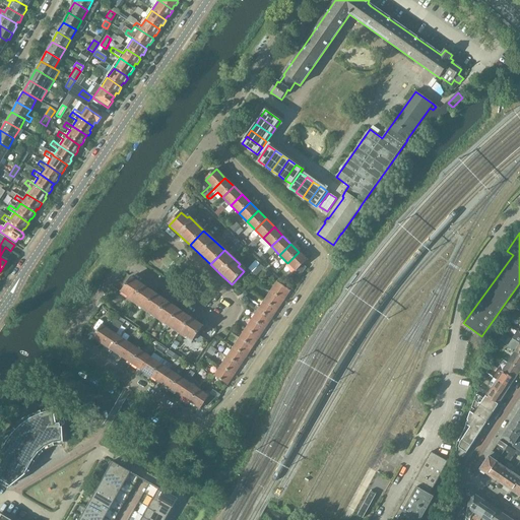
[(299,252),(287,263),(296,271),(303,264),(307,260),(299,252)]
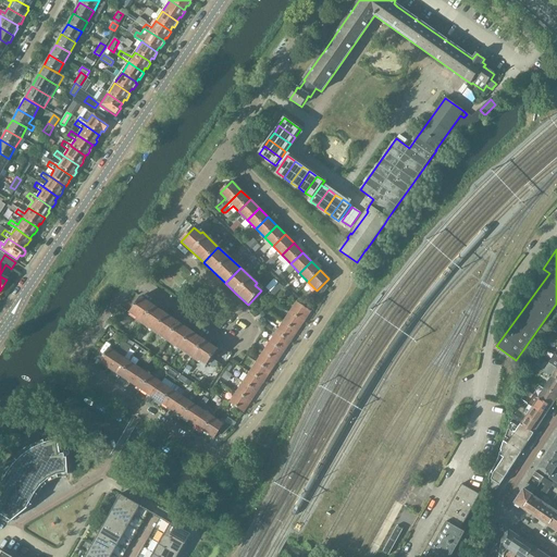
[(327,287),(324,283),(317,291),(314,293),(320,298),(327,287)]
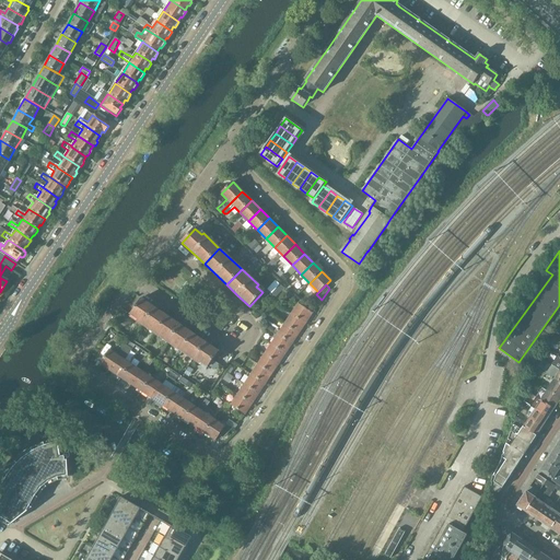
[(137,322),(155,334),(167,316),(141,299),(130,315),(138,319),(137,322)]
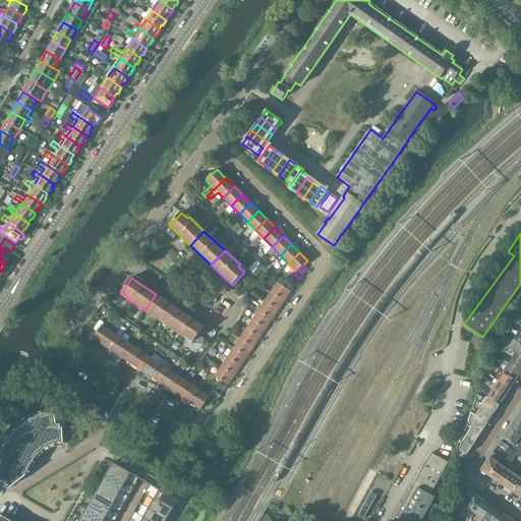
[(271,292),(284,301),(291,292),(278,283),(271,292)]
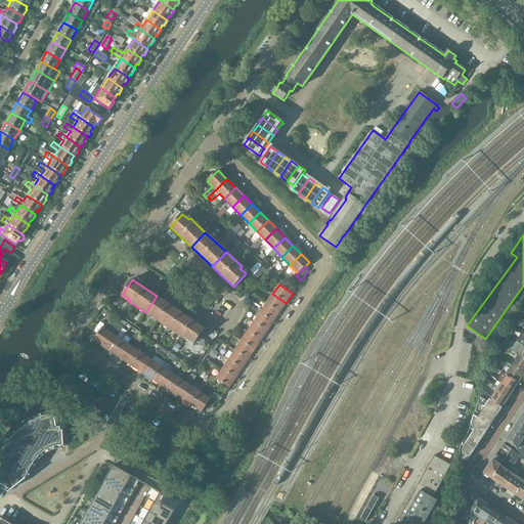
[(272,294),(266,304),(279,312),(286,303),(272,294)]
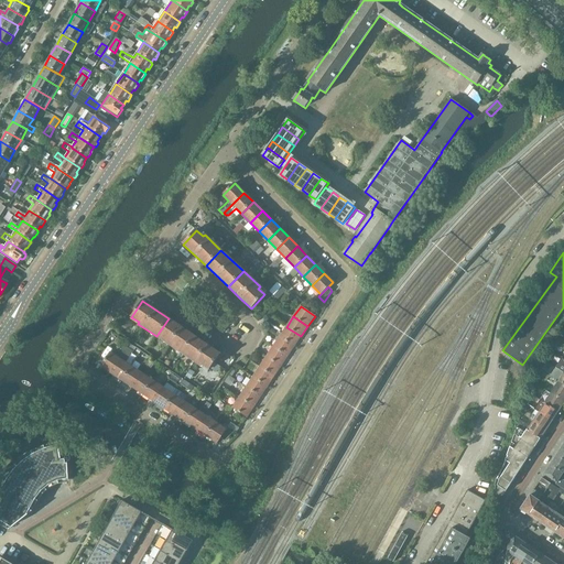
[(156,336),(182,354),(194,336),(169,318),(156,336)]
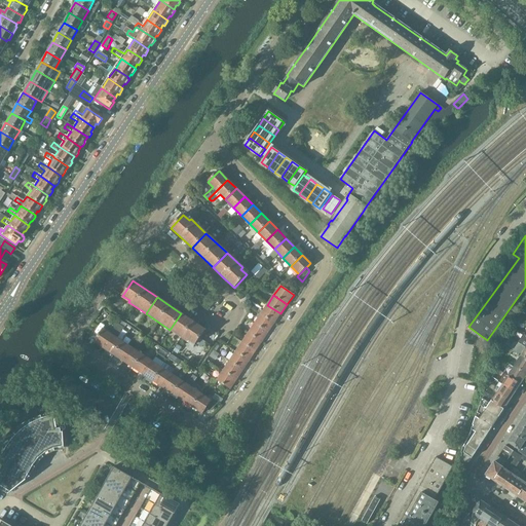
[(267,305),(261,314),(274,323),(280,313),(267,305)]
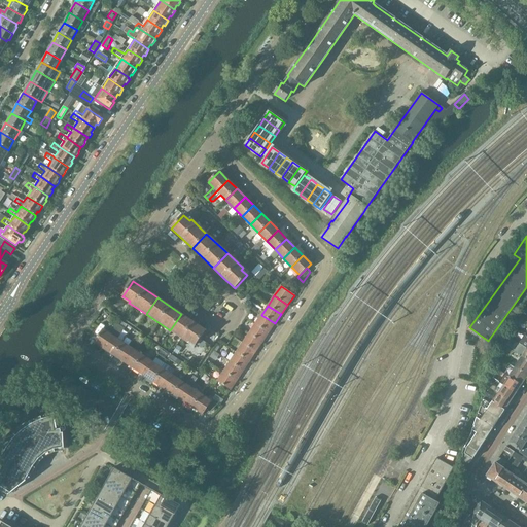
[(170,330),(187,343),(188,341),(196,346),(206,330),(181,314),(170,330)]
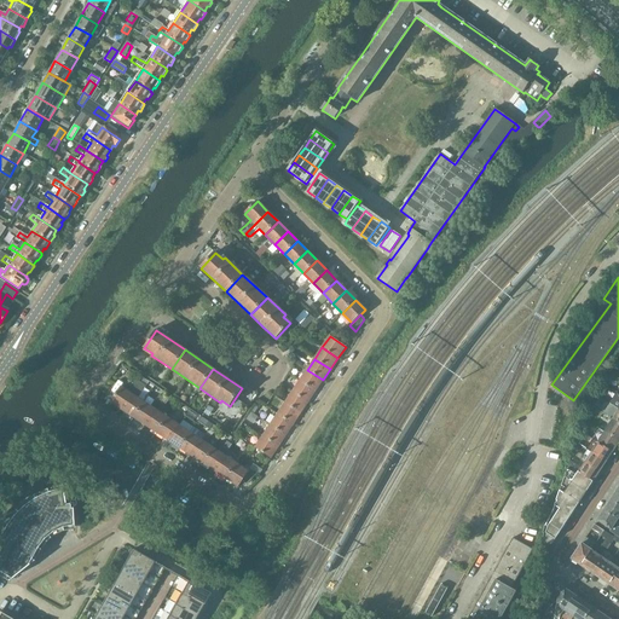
[(307,370),(300,381),(316,392),(323,380),(307,370)]
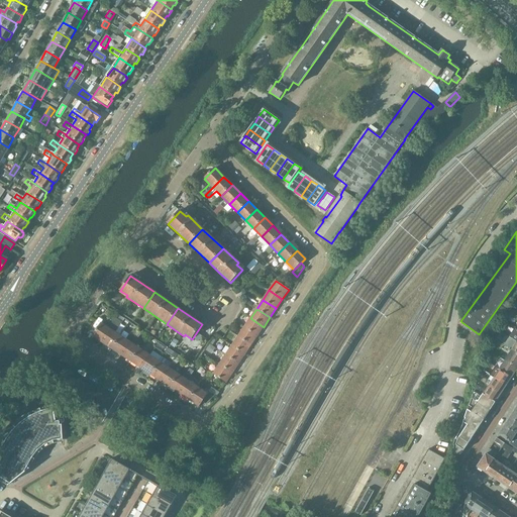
[(250,318),(244,327),(257,336),(264,327),(250,318)]
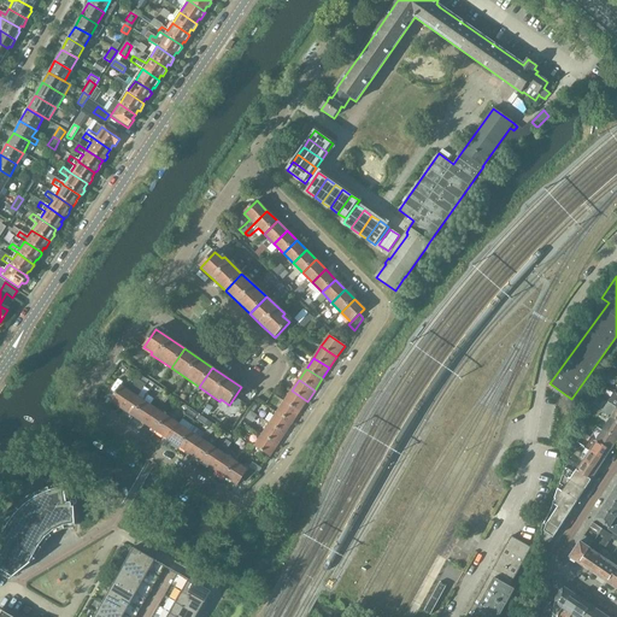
[(111,401),(123,410),(133,394),(121,386),(111,401)]
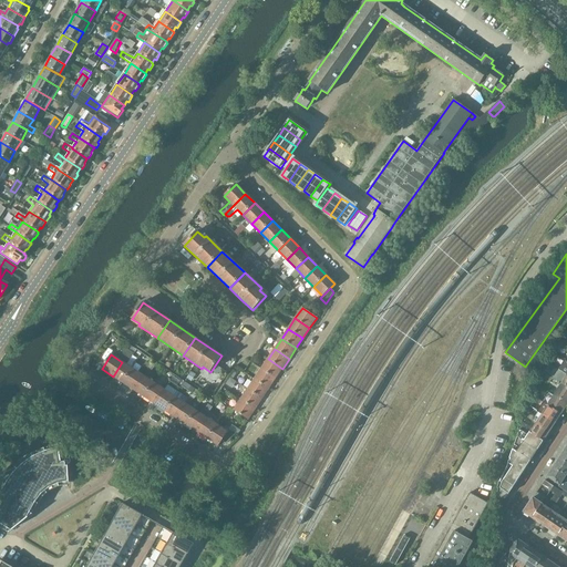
[(268,359),(261,369),(276,379),(282,369),(268,359)]
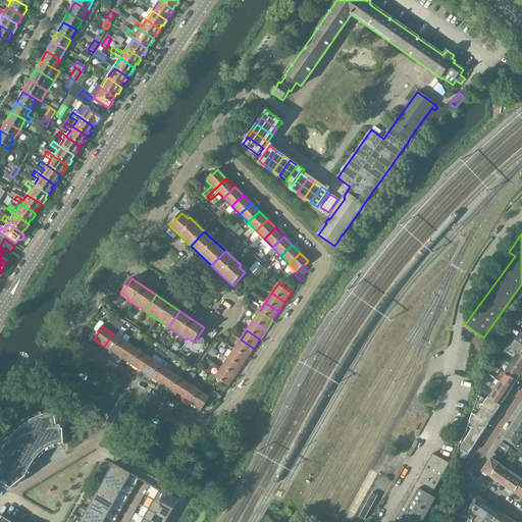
[(104,347),(113,353),(122,340),(112,333),(104,347)]
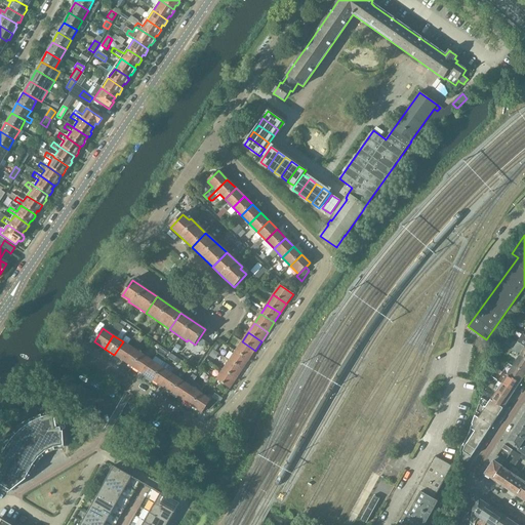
[(114,355),(124,361),(132,348),(123,341),(114,355)]
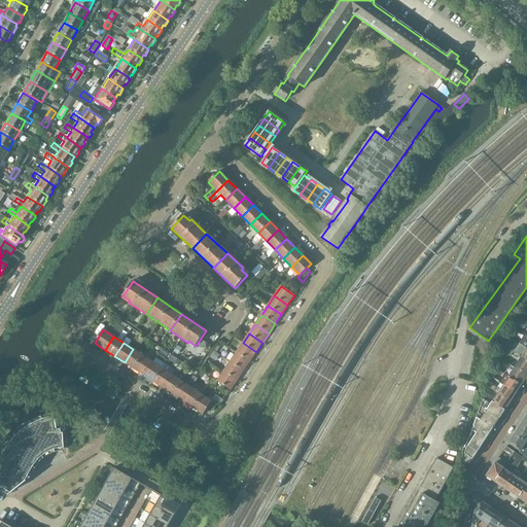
[(243,343),(237,352),(250,361),(256,352),(243,343)]
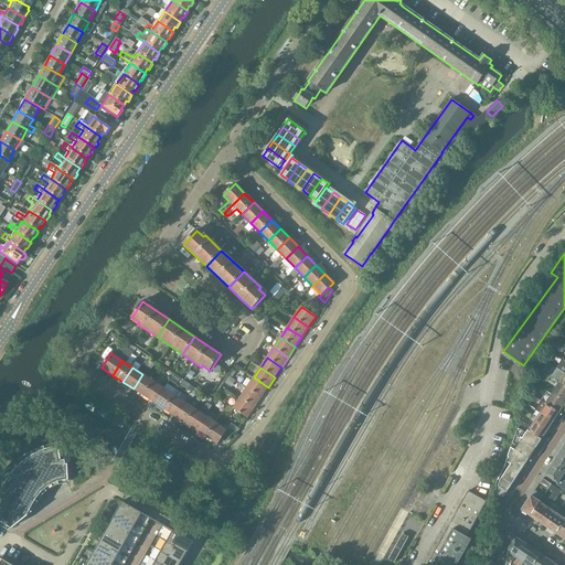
[(144,396),(153,382),(142,374),(134,388),(144,396)]
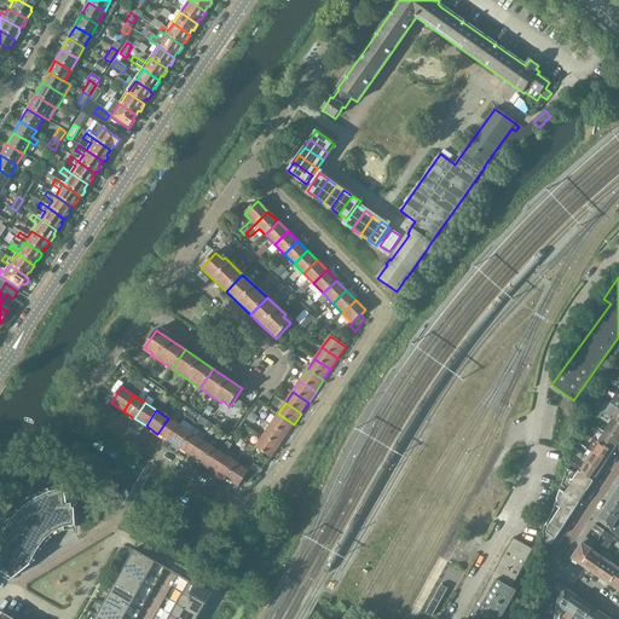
[(606,432),(618,440),(618,423),(612,420),(612,421),(596,410),(594,414),(609,426),(606,429),(607,431),(606,432)]
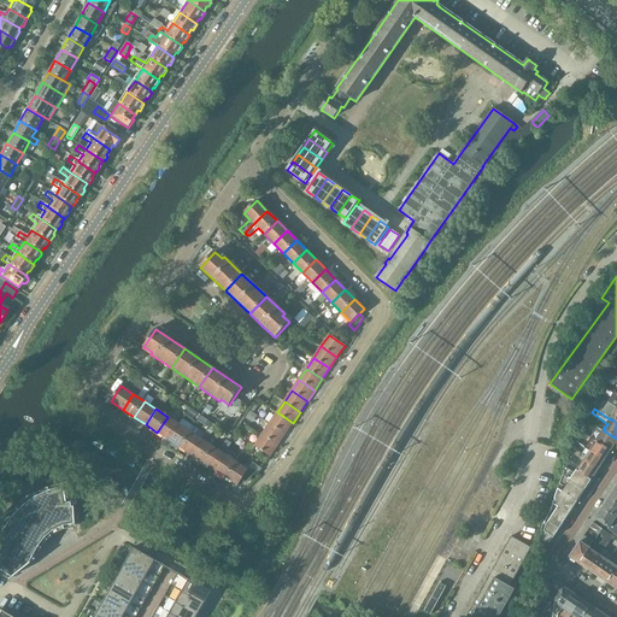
[(277,412),(270,423),(286,434),(293,423),(277,412)]
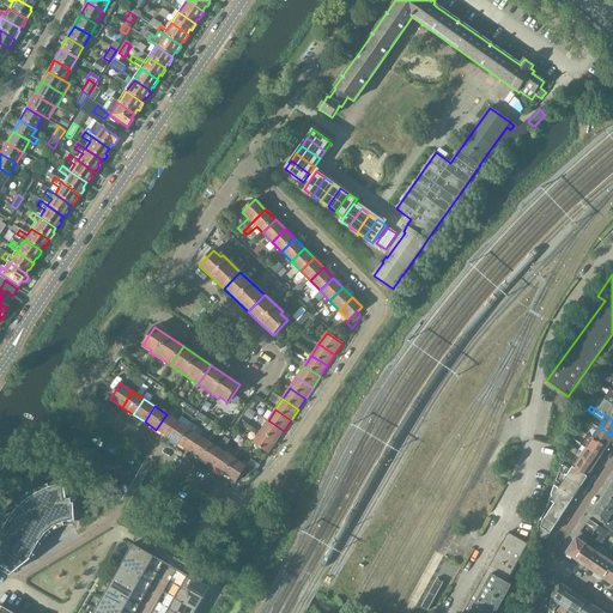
[(168,437),(177,422),(167,414),(156,430),(168,437)]
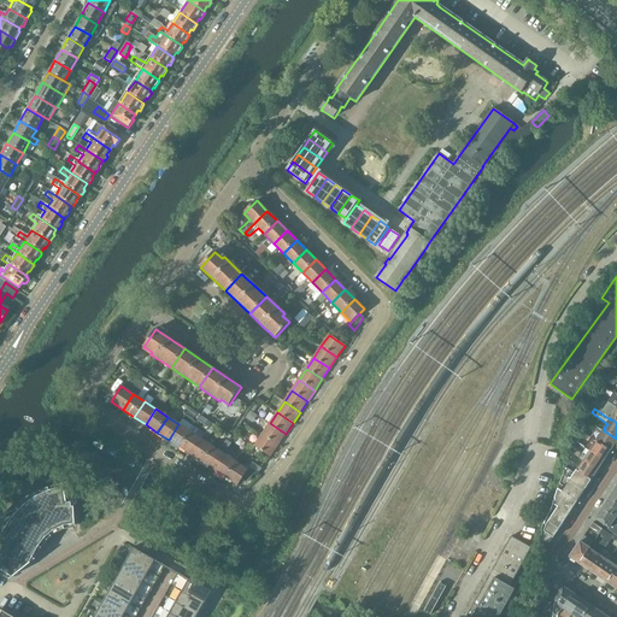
[(270,423),(262,435),(277,445),(286,434),(270,423)]
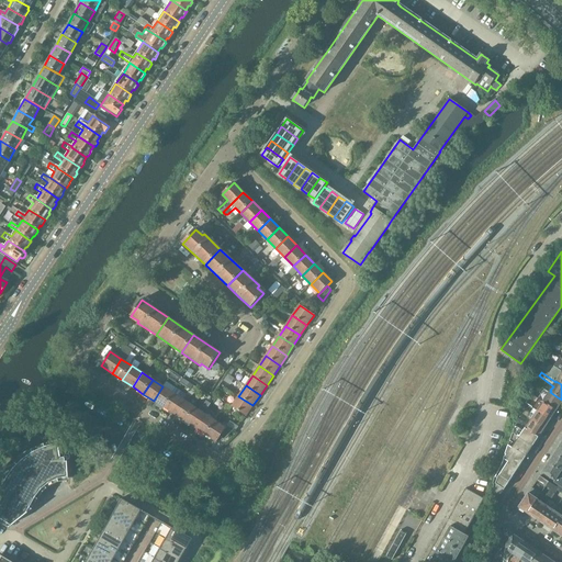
[(154,401),(164,407),(173,393),(163,386),(154,401)]
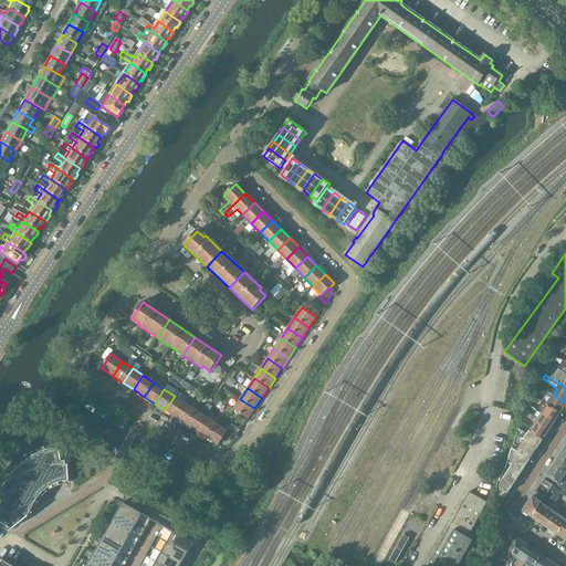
[(565,405),(565,402),(554,395),(554,394),(546,405),(561,413),(565,405)]
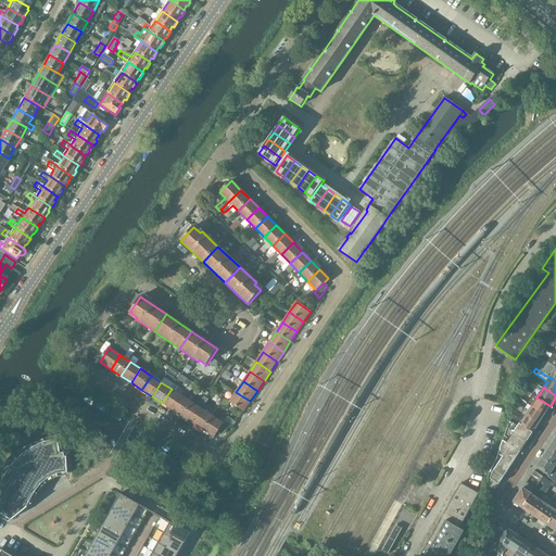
[(181,396),(172,389),(162,403),(173,409),(181,396)]
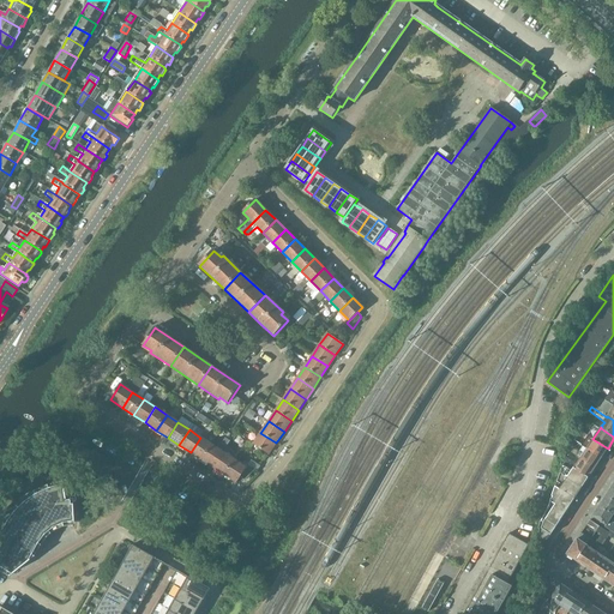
[(276,443),(260,433),(253,444),(269,455),(276,443)]
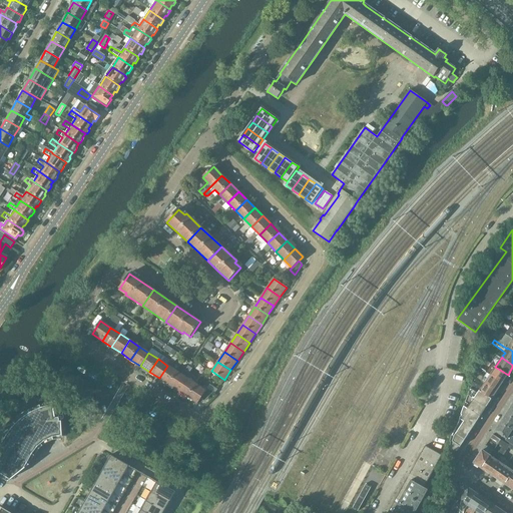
[(490,375),(502,384),(508,375),(495,367),(491,365),(489,368),(486,373),(490,375)]
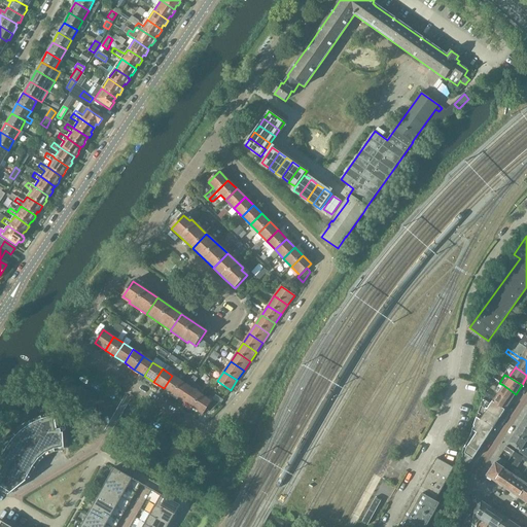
[(164,388),(173,395),(182,382),(172,376),(164,388)]
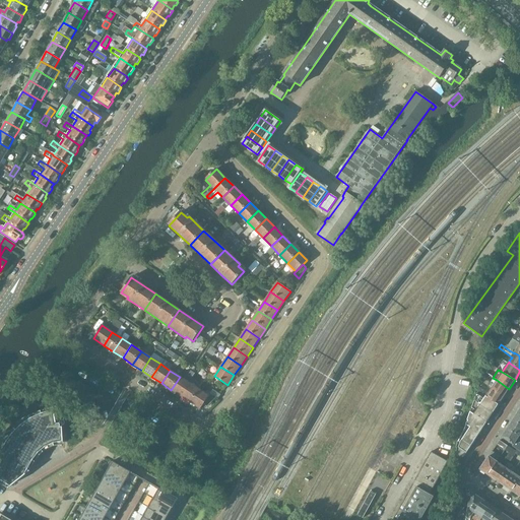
[(180,377),(171,390),(181,396),(189,383),(180,377)]
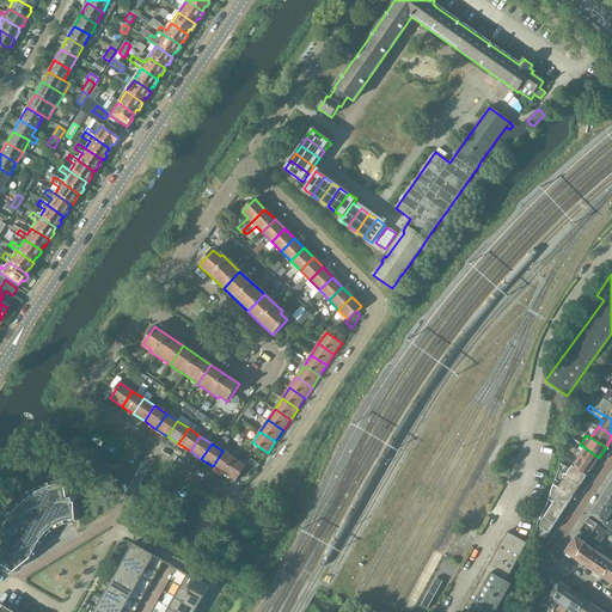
[(599,458),(585,447),(581,453),(568,445),(567,450),(593,467),(599,458)]
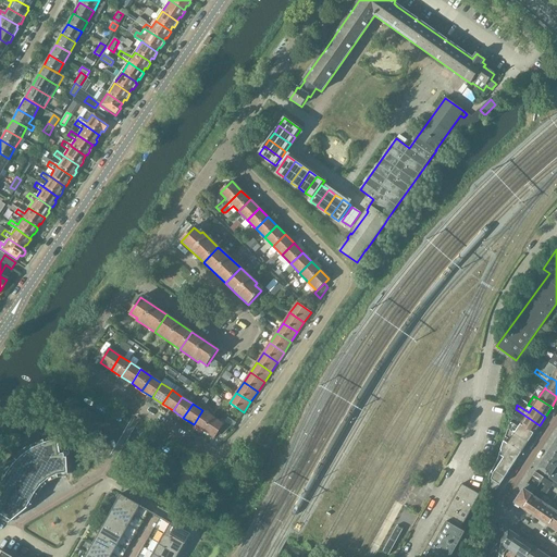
[(194,424),(203,431),(213,418),(202,410),(194,424)]
